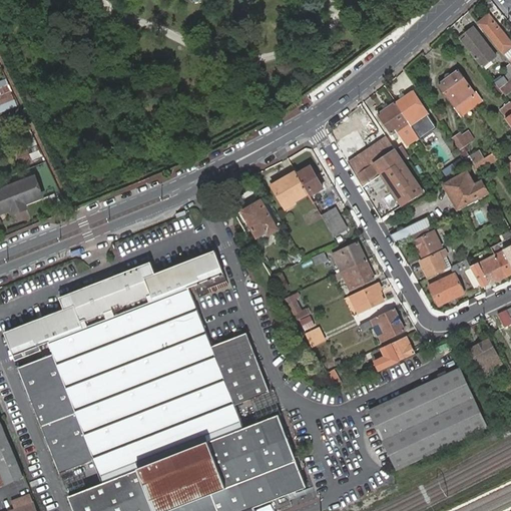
[(510,43),(487,14),(477,22),(500,52),(507,60),(510,56),(510,43)]
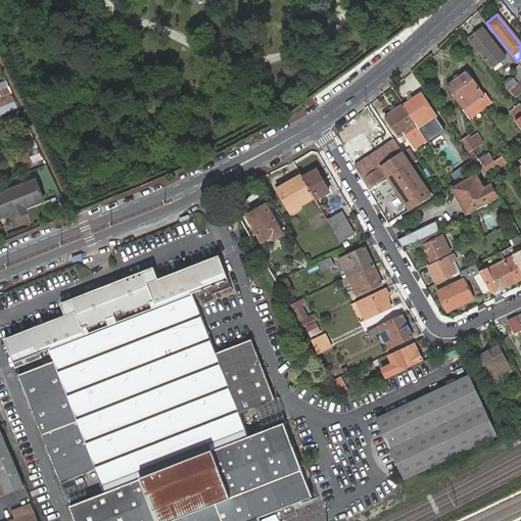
[(474,36),(468,40),(490,67),(505,55),(481,26),(472,33),(474,36)]
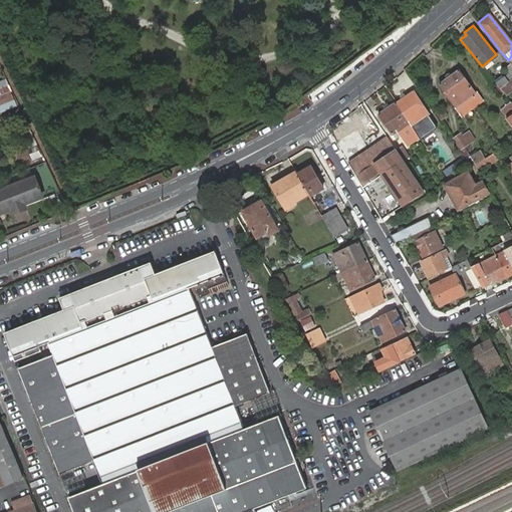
[(454,103),(460,112),(476,99),(472,93),(474,92),(457,69),(437,82),(453,103),(454,103)]
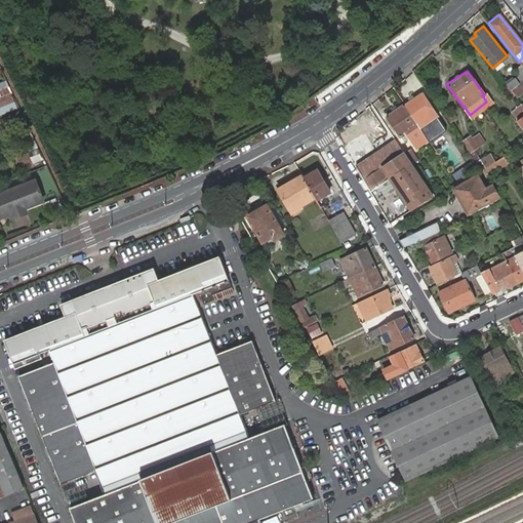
[(512,80),(516,84),(520,81),(521,80),(518,76),(512,80)]
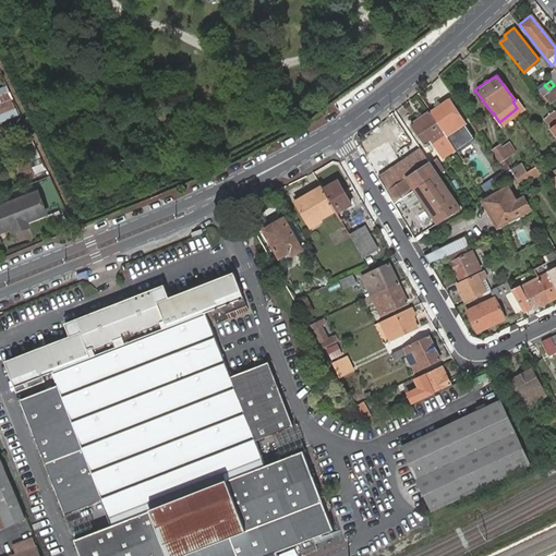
[(0,100),(9,97),(2,84),(0,85),(0,100)]
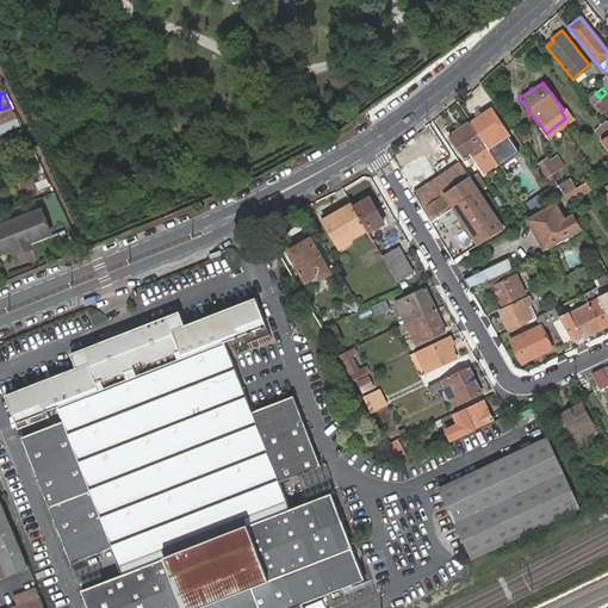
[(600,98),(593,103),(600,112),(607,105),(607,98),(605,94),(600,98)]
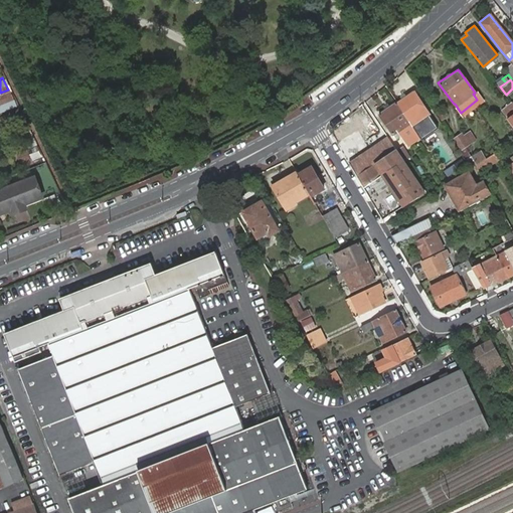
[(15,104),(8,90),(0,93),(0,102),(8,100),(10,106),(15,104)]
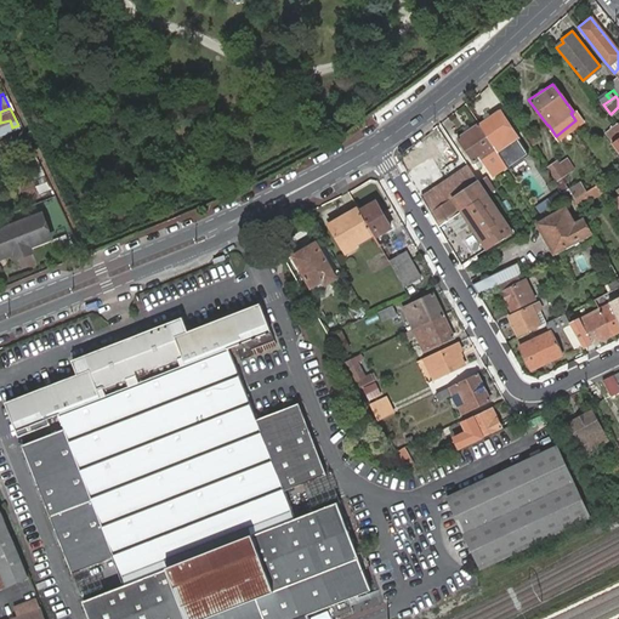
[(498,108),(476,123),(493,147),(497,152),(517,137),(498,108)]
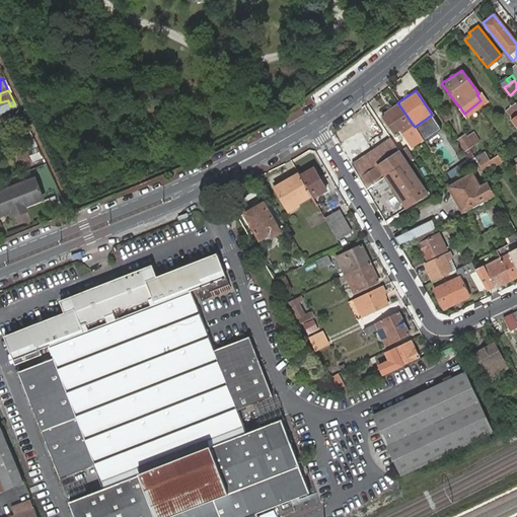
[(412,123),(397,102),(381,114),(394,134),(412,123)]
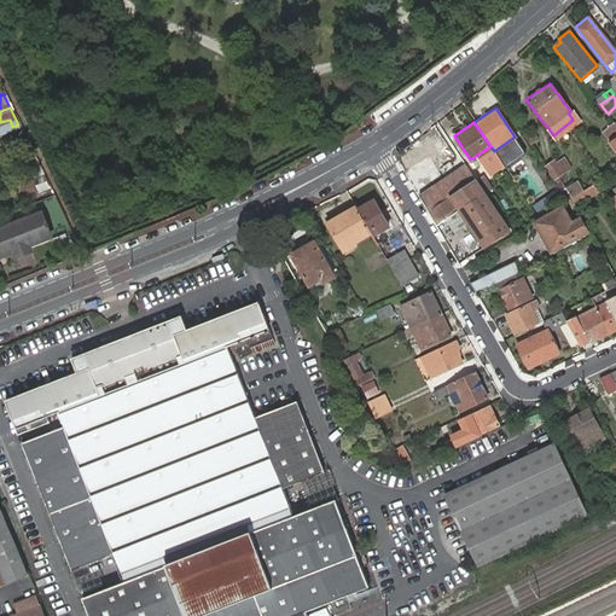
[(490,146),(470,160),(474,166),(494,151),(490,146)]
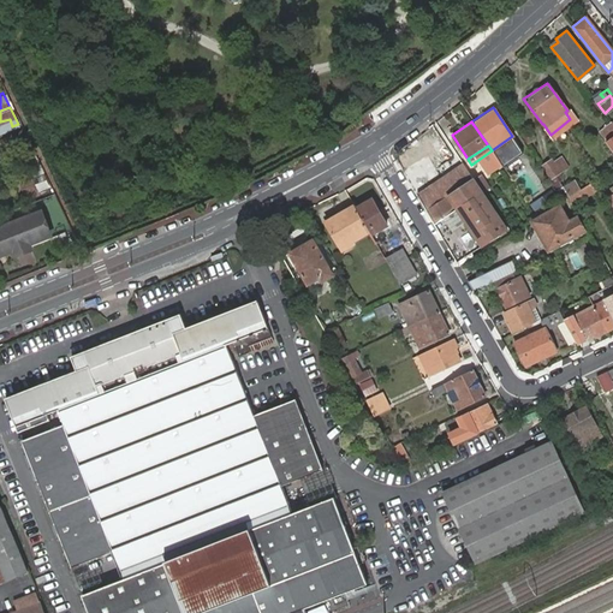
[(402,170),(414,190),(426,183),(424,180),(435,173),(423,152),(411,160),(412,162),(402,170)]
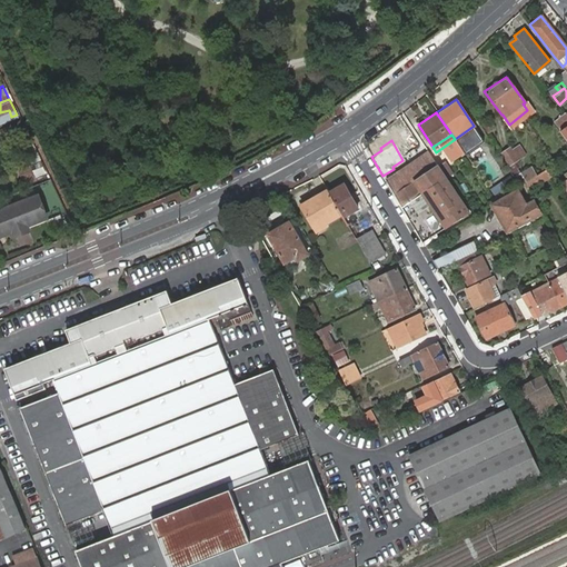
[(521,155),(516,146),(511,149),(509,147),(501,151),(508,161),(505,163),(509,169),(515,166),(511,162),(518,158),(517,158),(521,155)]
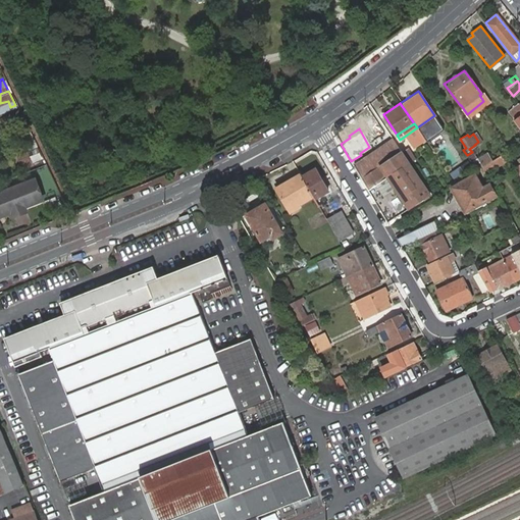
[(353,164),(360,177),(401,152),(392,139),(353,164)]
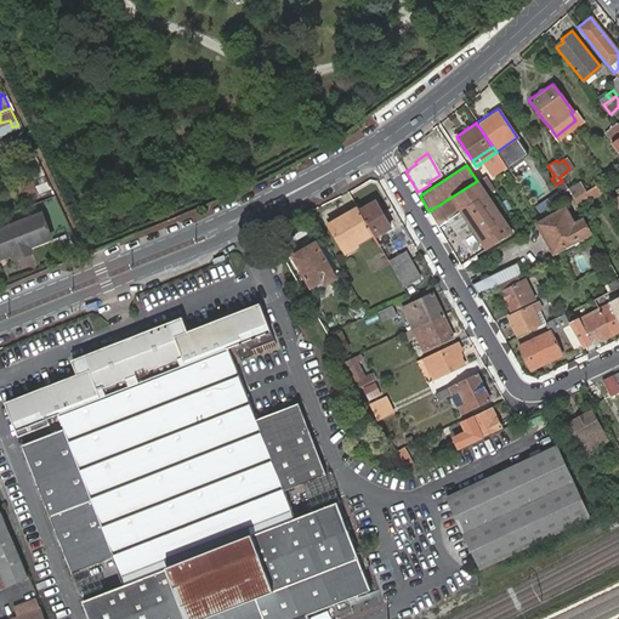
[(556,185),(551,179),(545,168),(535,174),(547,192),(557,186),(556,185)]
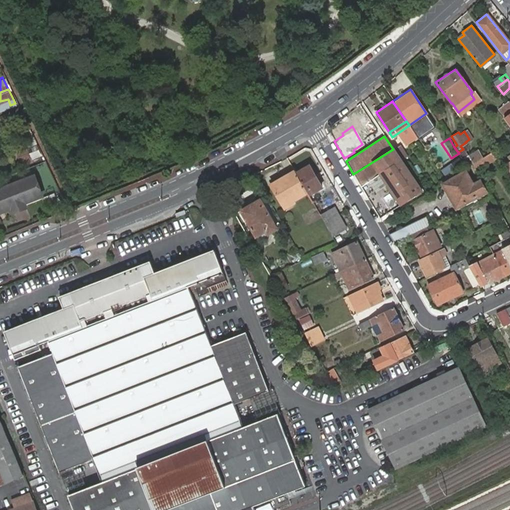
[(399,144),(393,149),(400,159),(401,159),(406,155),(399,144)]
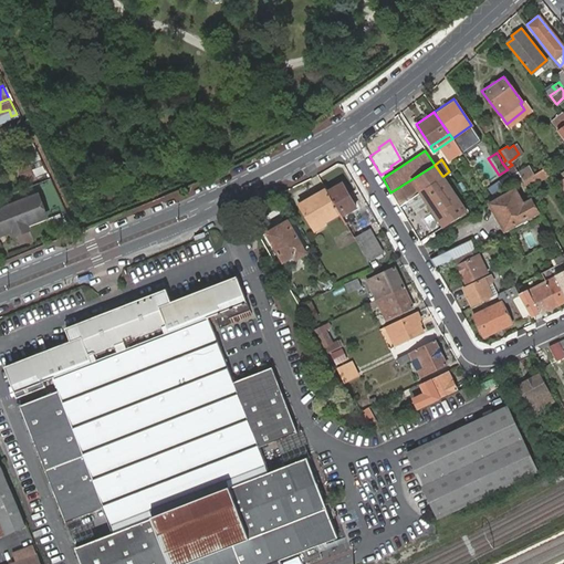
[(18,168),(23,180),(33,176),(28,164),(18,168)]
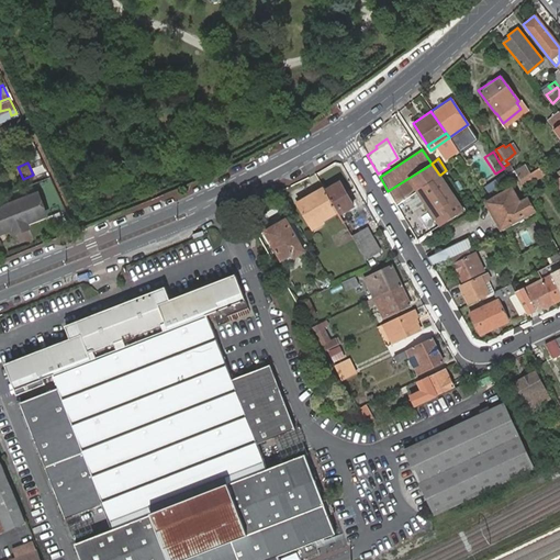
[(388,191),(418,242),(432,233),(429,230),(461,208),(439,175),(432,164),(388,191)]
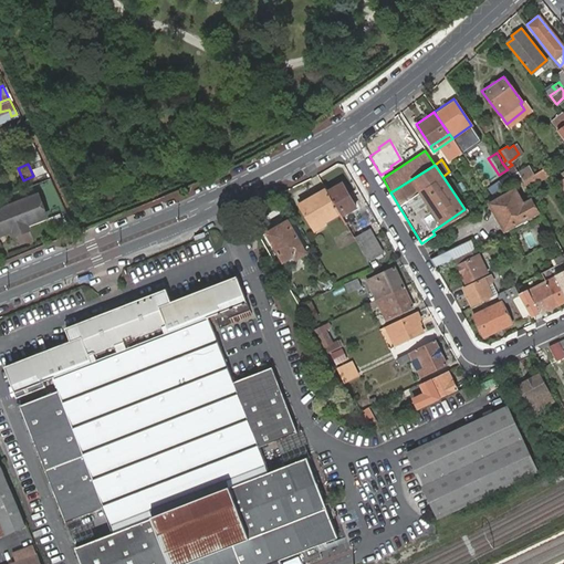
[(546,174),(542,168),(522,180),(525,187),(546,174)]
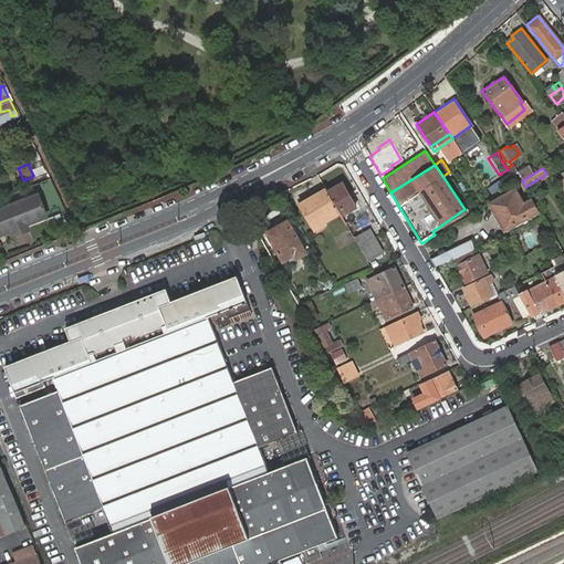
[(340,181),(325,190),(337,211),(340,216),(354,207),(340,181)]
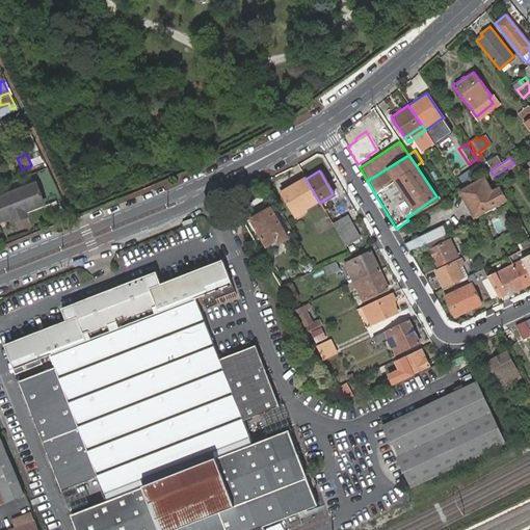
[(306,179),(305,177),(286,187),(290,195),(285,199),(294,215),(303,210),(301,207),(317,199),(306,179)]
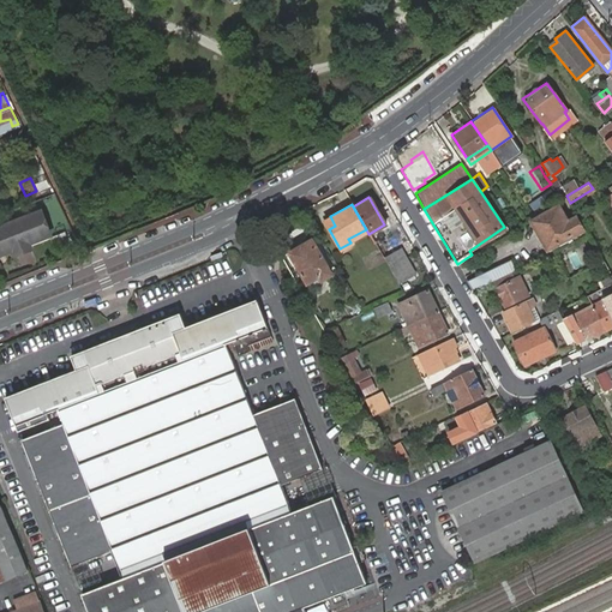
[(576,216),(573,219),(567,222),(558,205),(532,220),(546,247),(582,227),(576,216)]
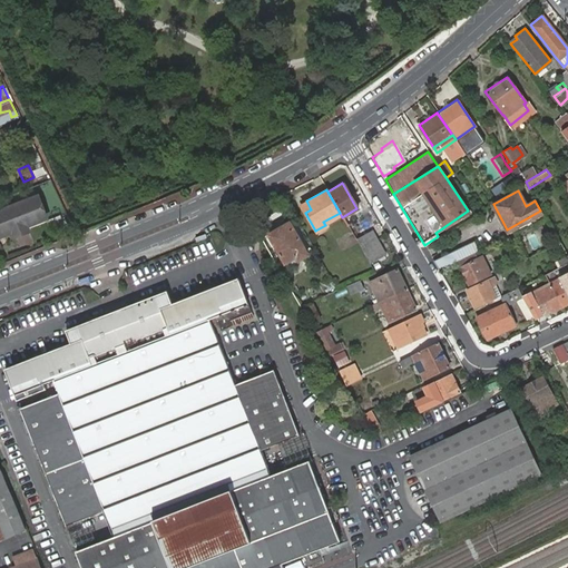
[(0,232),(45,215),(37,193),(0,206),(0,232)]
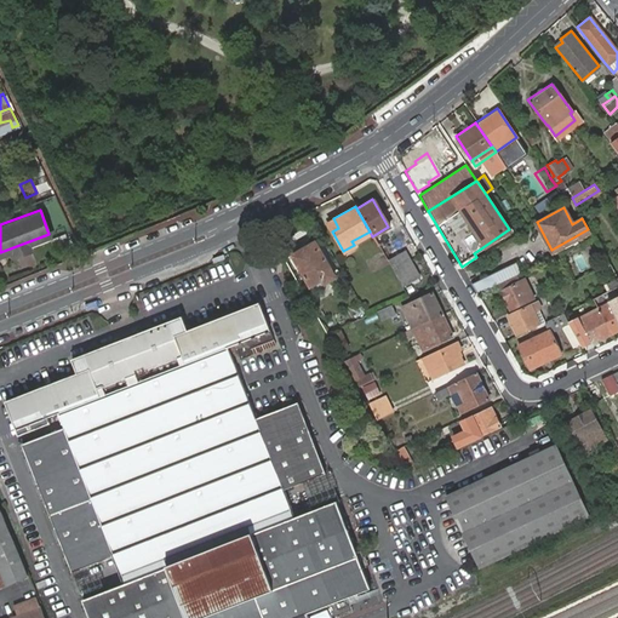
[(338,228),(333,218),(326,222),(332,232),(338,228)]
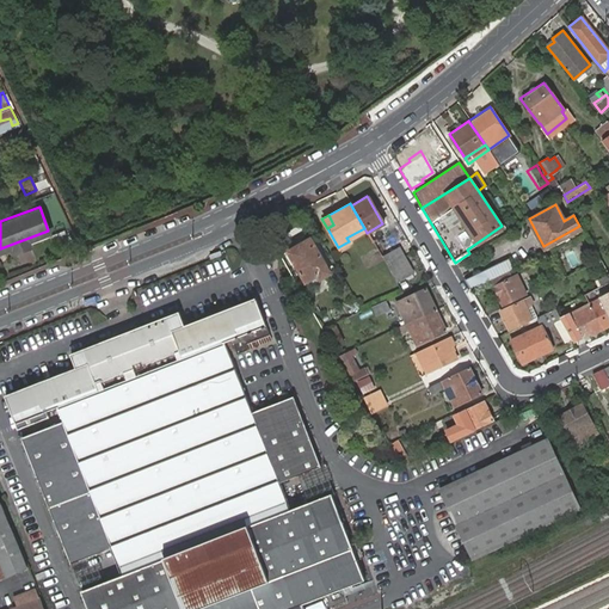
[(62,229),(48,233),(50,243),(65,239),(62,229)]
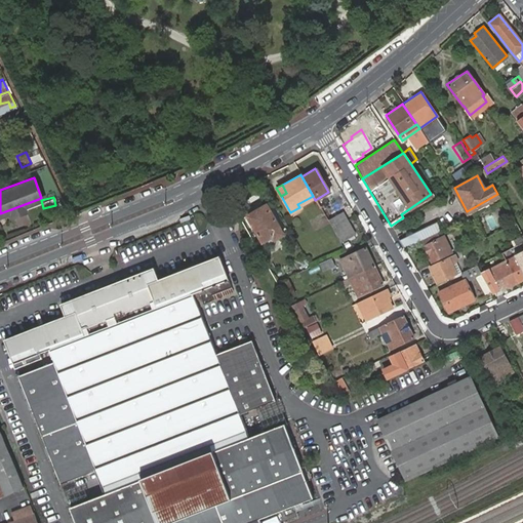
[(245,214),(256,233),(262,242),(274,237),(281,233),(266,204),(257,208),(256,207),(245,214)]
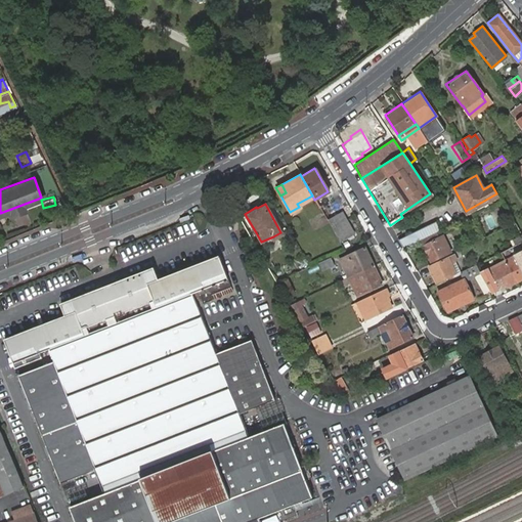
[(319,208),(306,215),(312,227),(325,220),(319,208)]
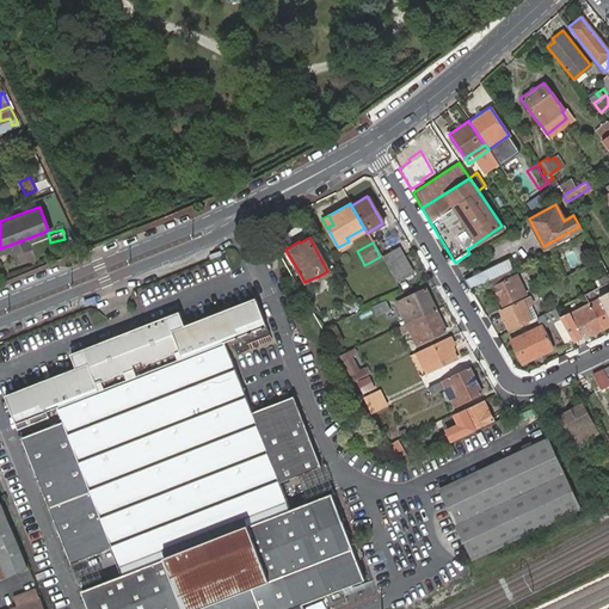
[(397,246),(380,256),(395,282),(411,271),(397,246)]
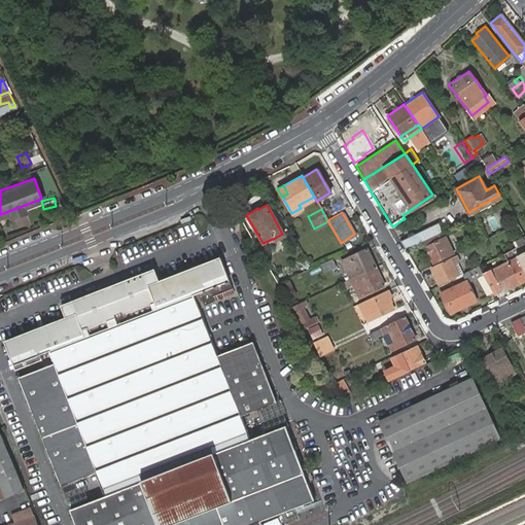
[(439,221),(399,240),(405,248),(424,238),(438,232),(443,230),(439,221)]
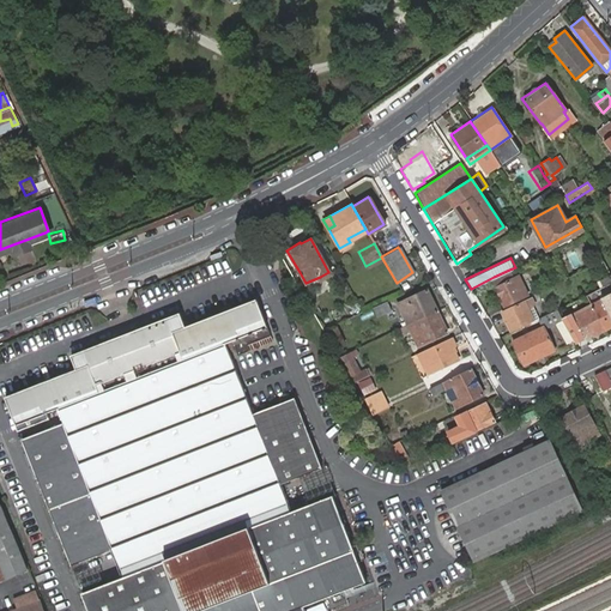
[(509,270),(494,277),(497,284),(495,285),(500,295),(503,294),(506,302),(526,292),(518,273),(513,276),(509,270)]
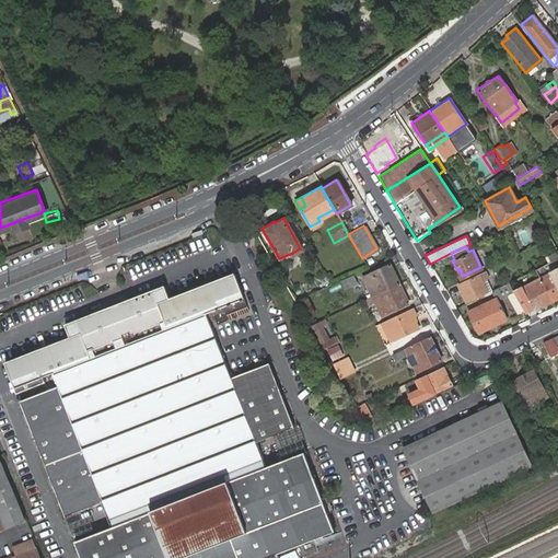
[(363,276),(372,294),(398,282),(390,264),(363,276)]
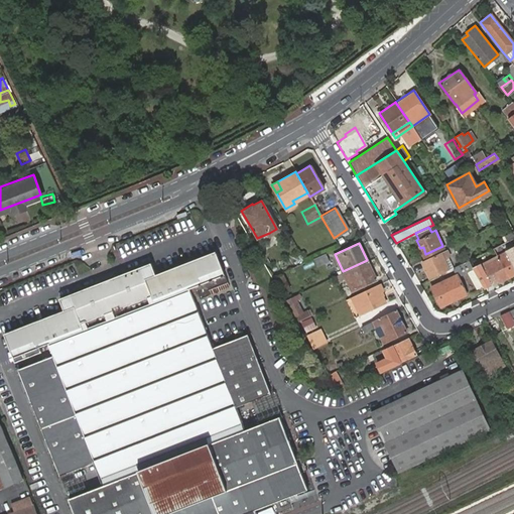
[(513,248),(497,257),(508,277),(513,273),(513,248)]
